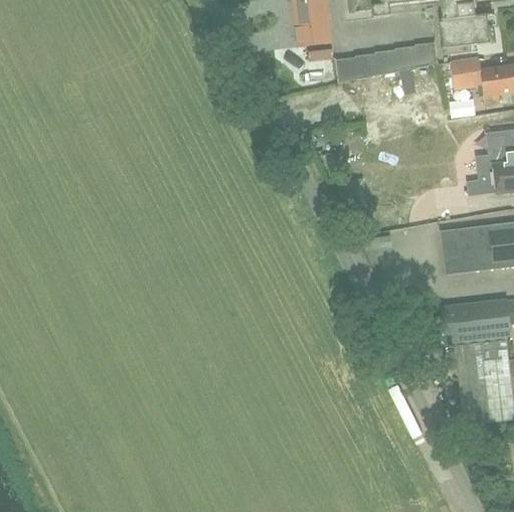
[(291,0),(298,46),(333,42),(333,38),(327,0),(291,0)]
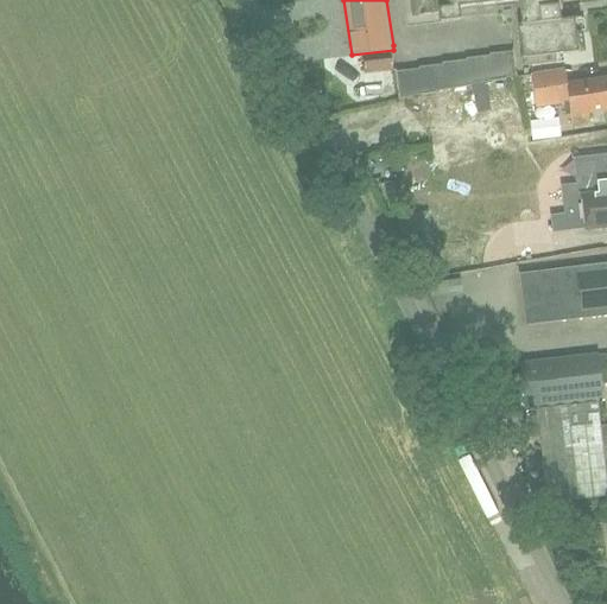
[(410,0),(412,13),(438,10),(440,19),(461,17),(460,4),(495,0),(519,0),(523,21),(519,21),(524,62),(557,58),(556,51),(586,48),(583,27),(576,29),(575,14),(561,17),(560,2),(557,2),(557,0),(410,0)]
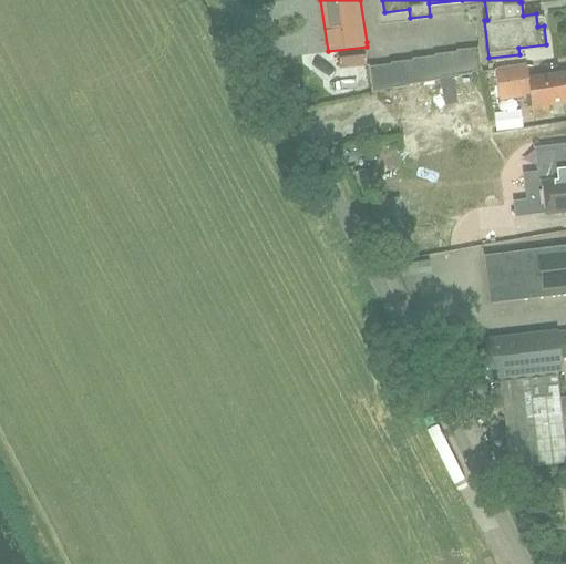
[(271,30),(290,26),(287,11),(268,17),(271,30)]
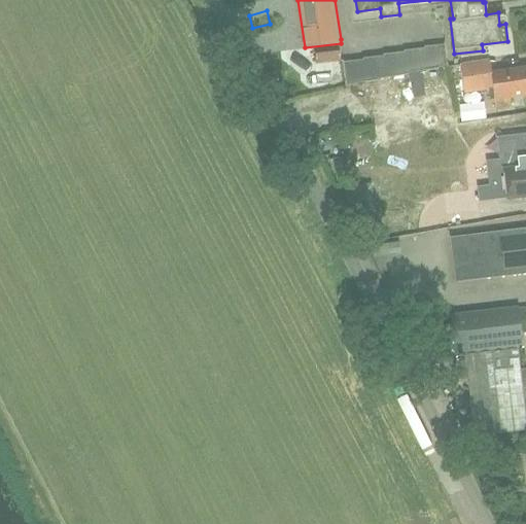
[(383,53),(384,54),(363,56),(363,58),(345,60),(347,82),(448,64),(445,42),(424,44),(424,46),(404,48),(405,49),(383,53)]
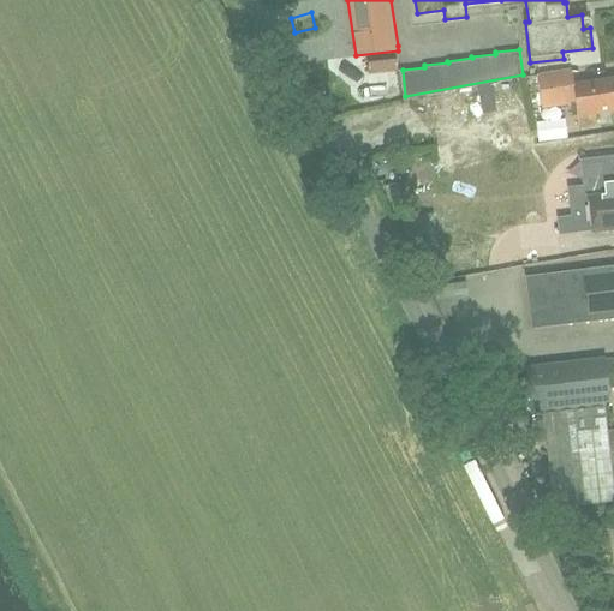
[(538,71),(543,106),(577,101),(580,123),(596,120),(596,111),(613,108),(613,77),(576,83),(573,66),(538,71)]
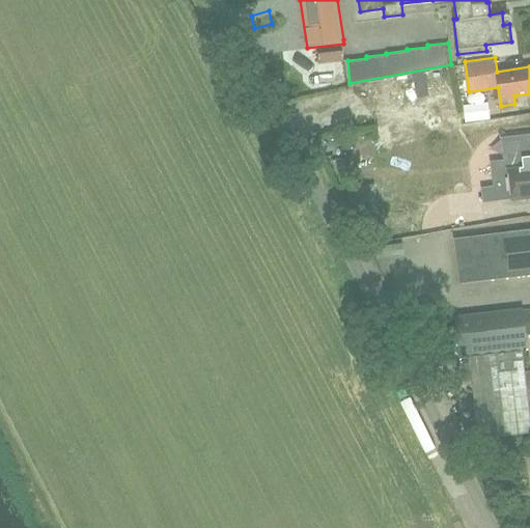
[(449,67),(431,70),(435,113),(452,112),(449,67)]
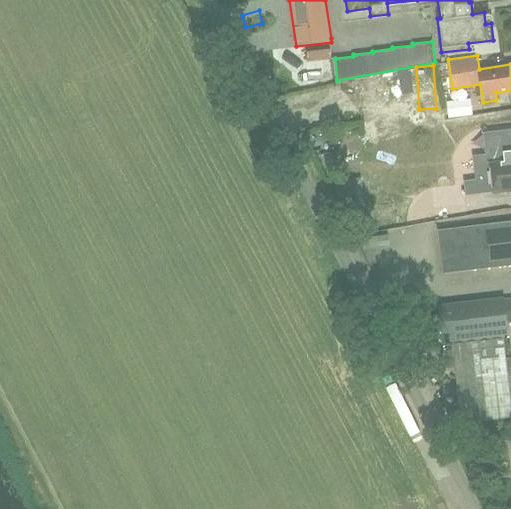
[(465,179),(466,193),(494,190),(494,191),(510,188),(510,127),(484,131),(486,152),(473,154),(476,178),(465,179)]
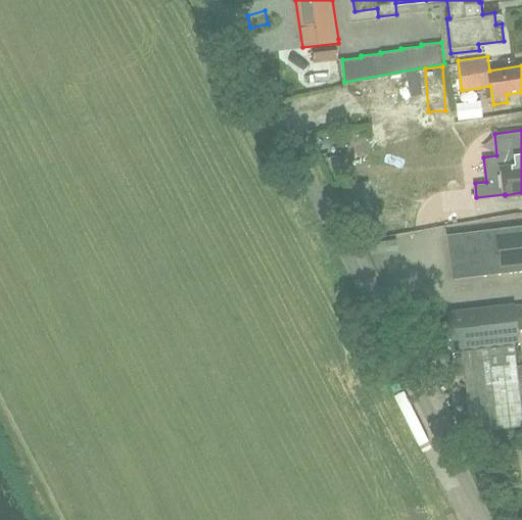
[(474,204),(425,218),(429,230),(477,217),(474,204)]
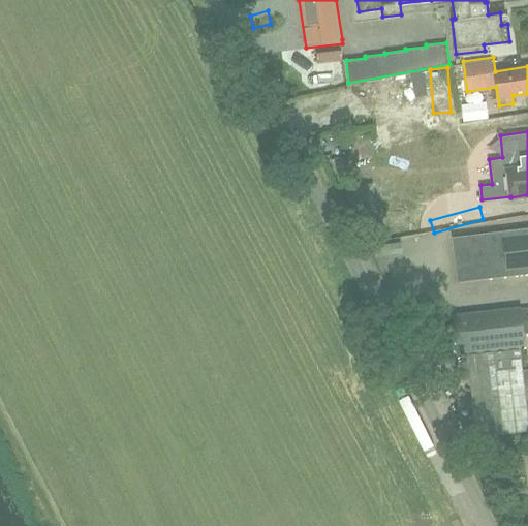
[(527,227),(453,237),(458,281),(527,273),(527,227)]
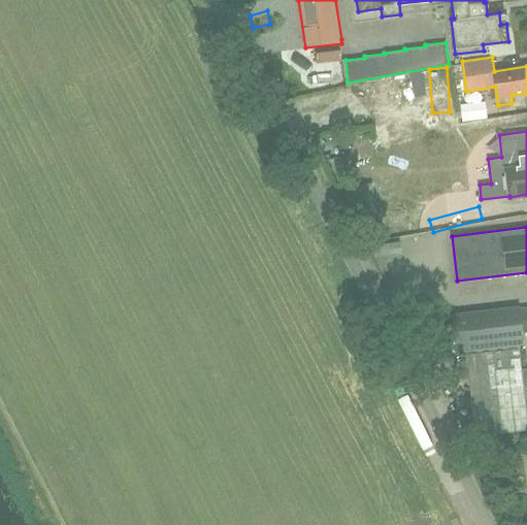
[(376,256),(401,253),(400,240),(374,243),(376,256)]
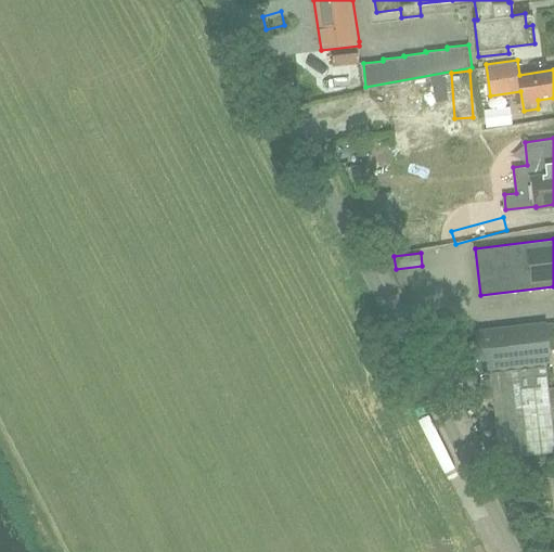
[(546,322),(478,330),(482,369),(551,361),(546,322)]
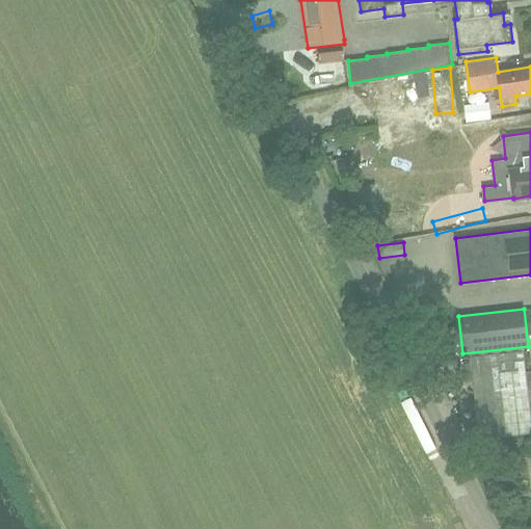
[(530,371),(526,373),(523,351),(470,356),(479,441),(530,432),(480,447),(484,458),(530,443),(530,371)]
